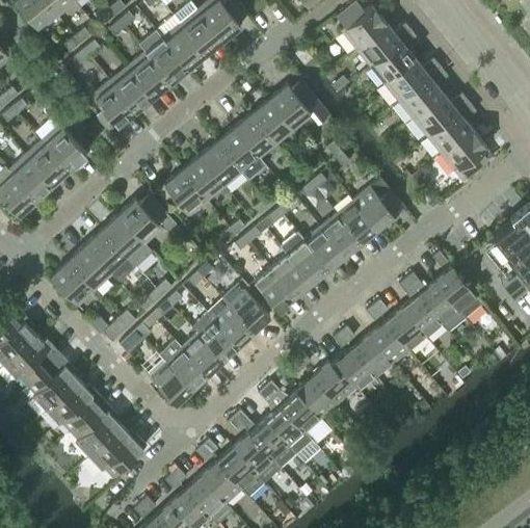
[(58,17),(44,0),(16,0),(15,1),(41,31),(58,17)]
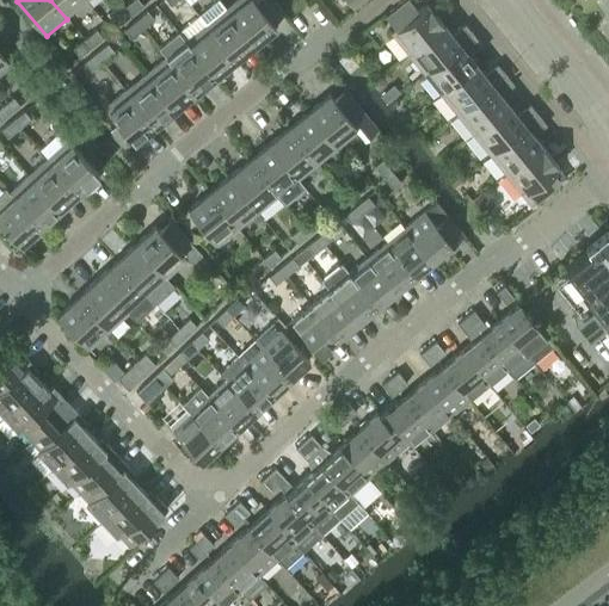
[(84,0),(50,0),(67,19),(87,4),(84,0)]
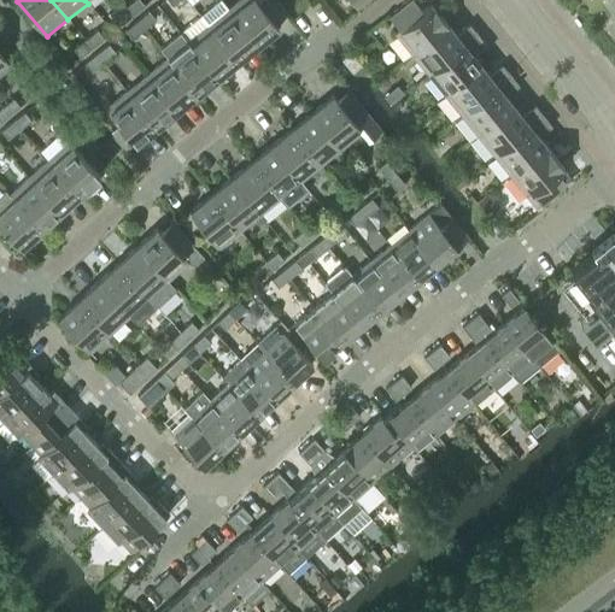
[(139,0),(127,10),(134,18),(146,9),(139,0)]
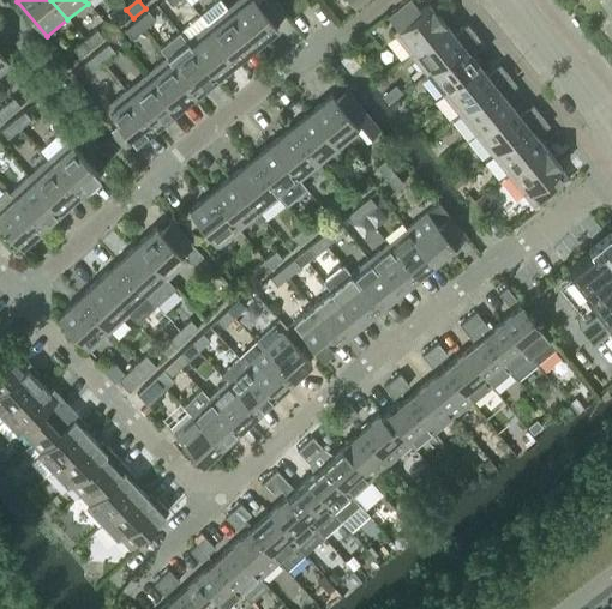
[(253,0),(243,0),(228,12),(257,47),(279,30),(275,26),(287,17),(273,0),(261,0),(257,4),(253,0)]
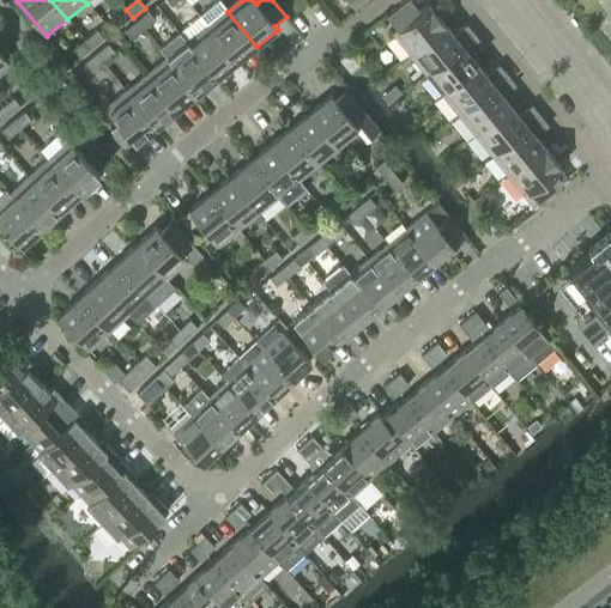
[(346,0),(356,11),(368,0),(346,0)]
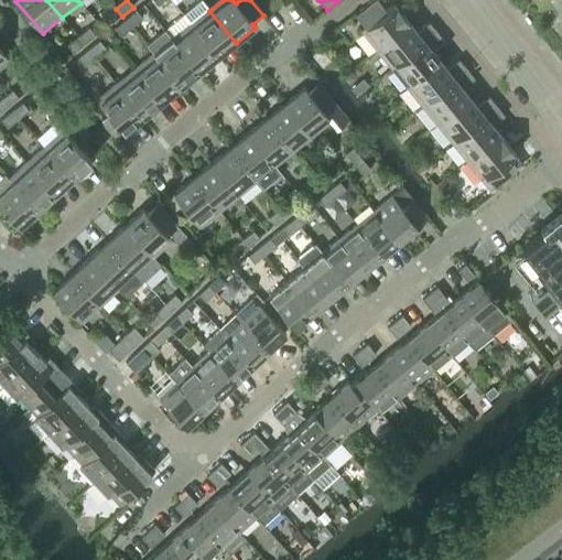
[(184,18),(191,25),(218,58),(236,43),(209,11),(203,2),(184,18)]
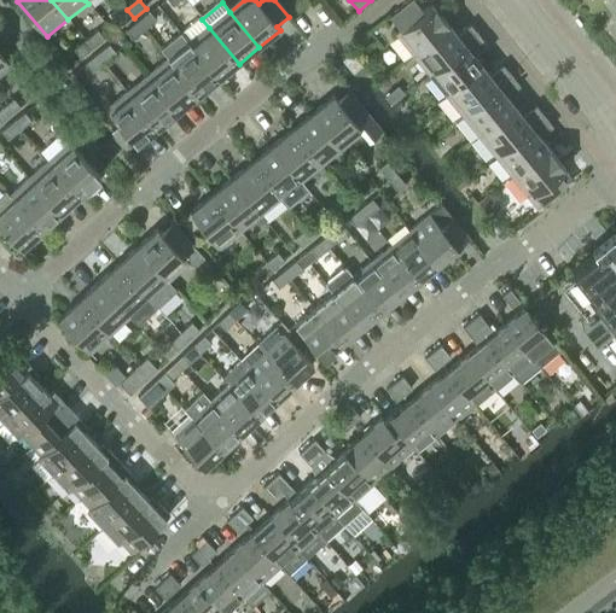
[(397,36),(414,58),(451,28),(433,7),(424,15),(414,3),(393,21),(401,33),(397,36)]
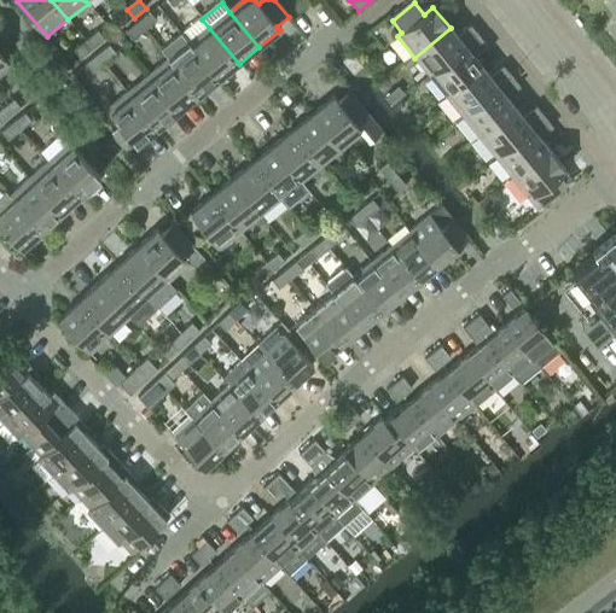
[(127,10),(116,19),(122,28),(134,18),(127,10)]
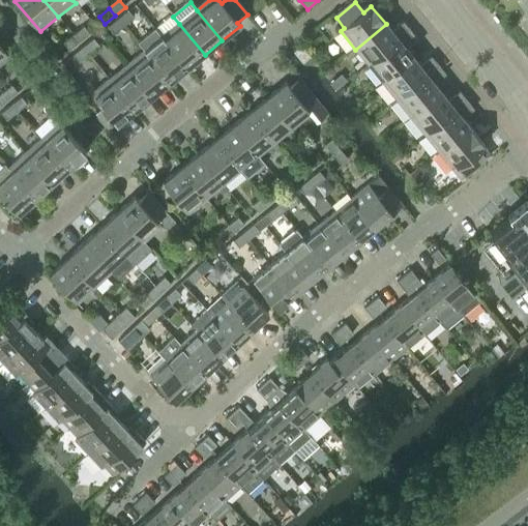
[(128,12),(119,21),(124,27),(135,19),(128,12)]
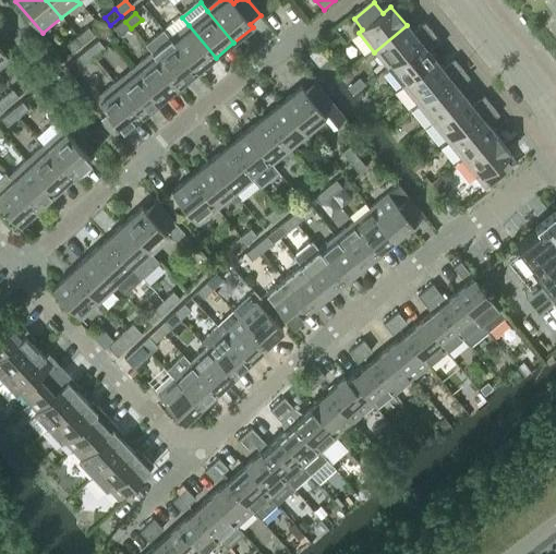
[(131,28),(125,22),(115,29),(120,37),(131,28)]
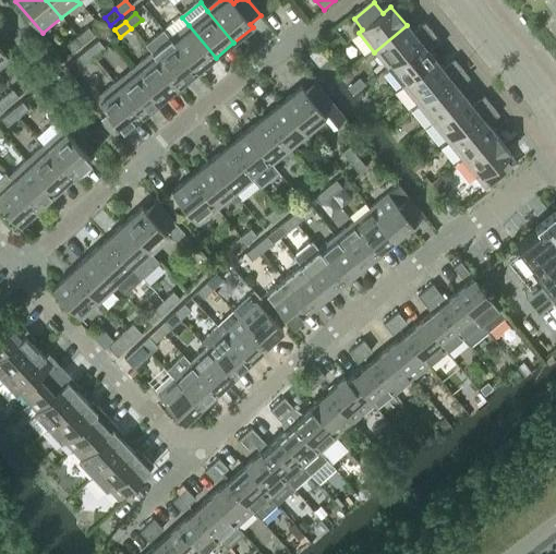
[(189,25),(171,40),(197,73),(216,58),(189,25)]
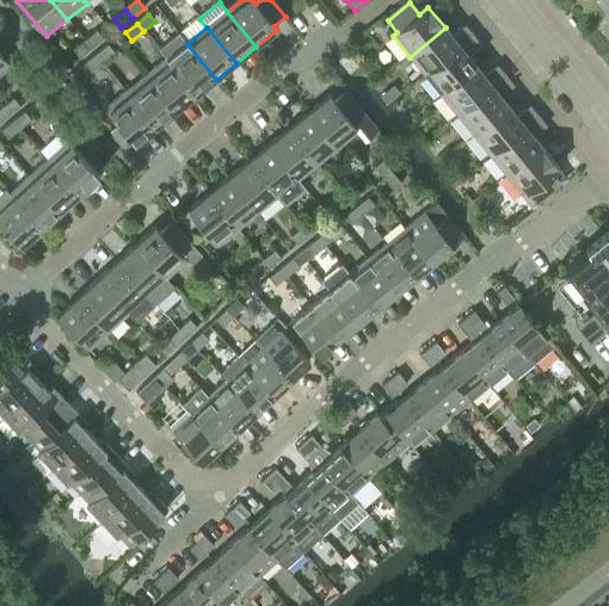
[(410,57),(425,76),(474,37),(466,28),(453,37),(446,28),(410,57)]
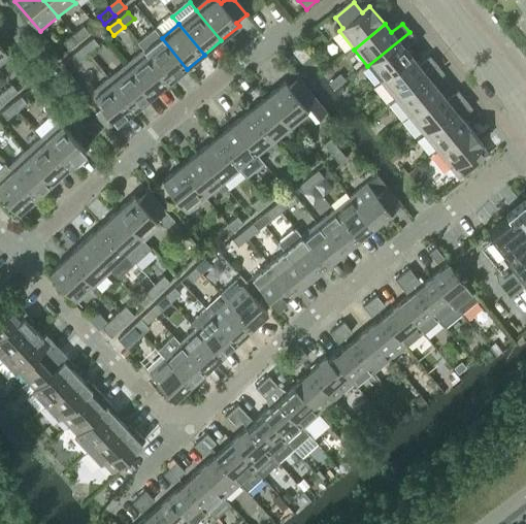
[(85,28),(74,36),(79,43),(90,35),(85,28)]
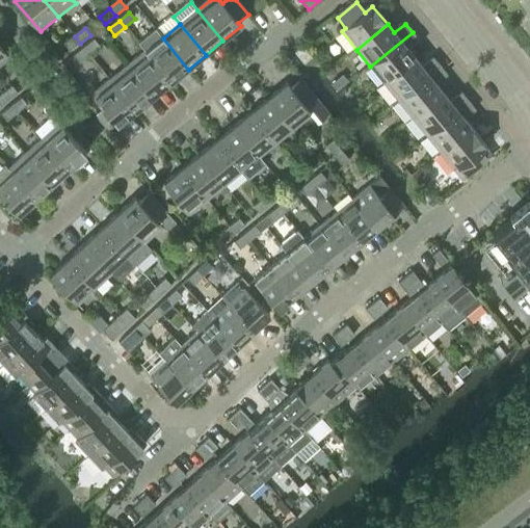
[(139,45),(146,53),(170,83),(188,70),(163,38),(156,30),(139,45)]
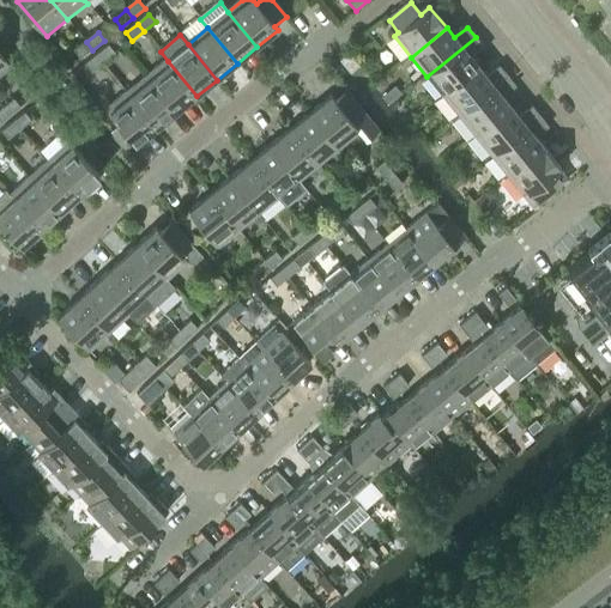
[(427,77),(443,97),(479,68),(471,59),(484,48),(476,37),(427,77)]
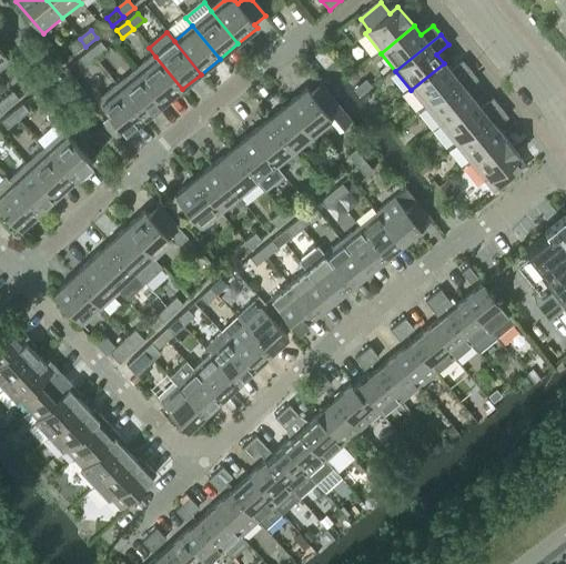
[(86,47),(80,39),(69,48),(76,56),(86,47)]
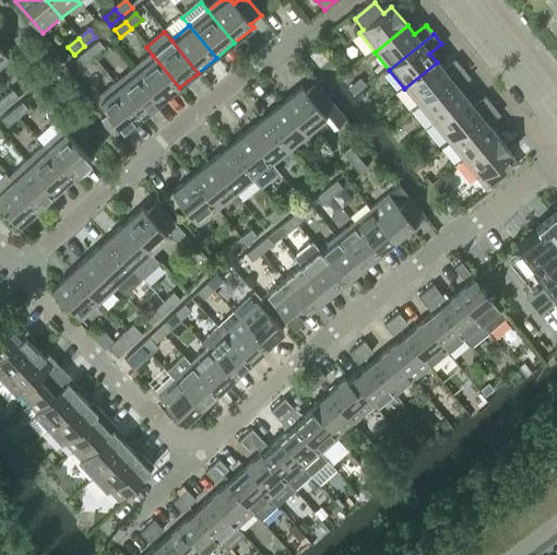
[(99,43),(89,51),(95,59),(105,50),(99,43)]
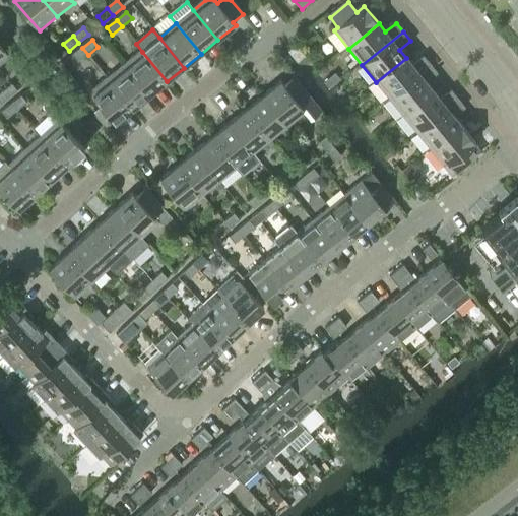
[(297,46),(288,52),(299,63),(306,57),(297,46)]
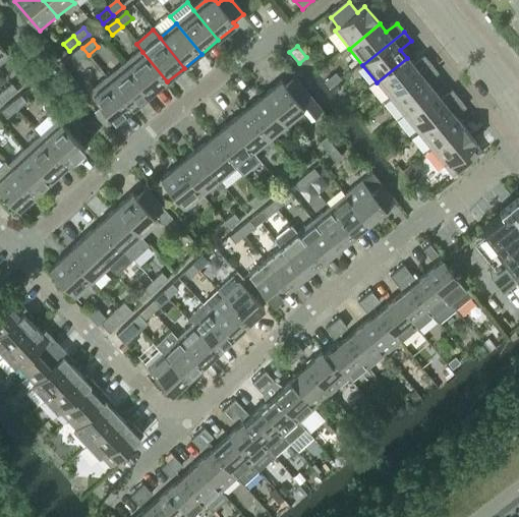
[(82,48),(72,56),(78,63),(89,55),(82,48)]
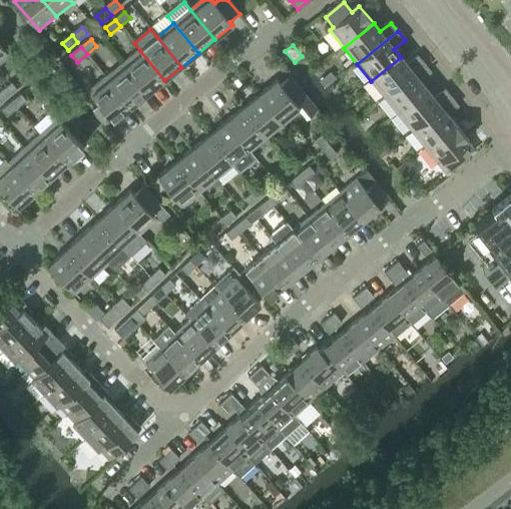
[(140,51),(123,64),(147,94),(164,80),(140,51)]
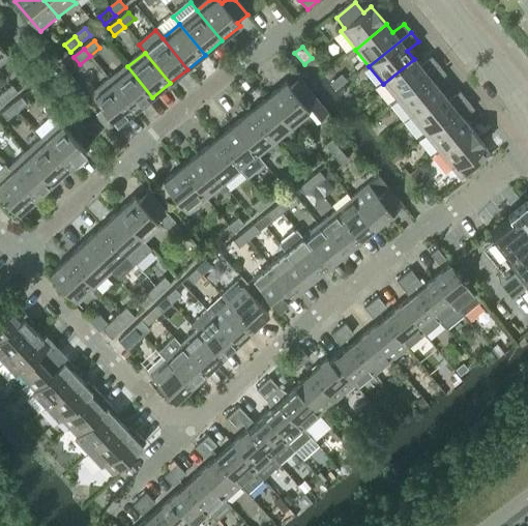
[(383,84),(398,101),(439,67),(432,58),(420,67),(414,59),(383,84)]
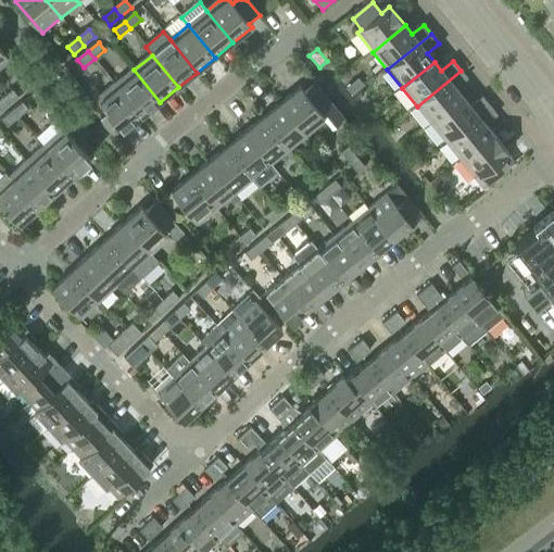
[(134,70),(115,85),(142,117),(160,102),(134,70)]
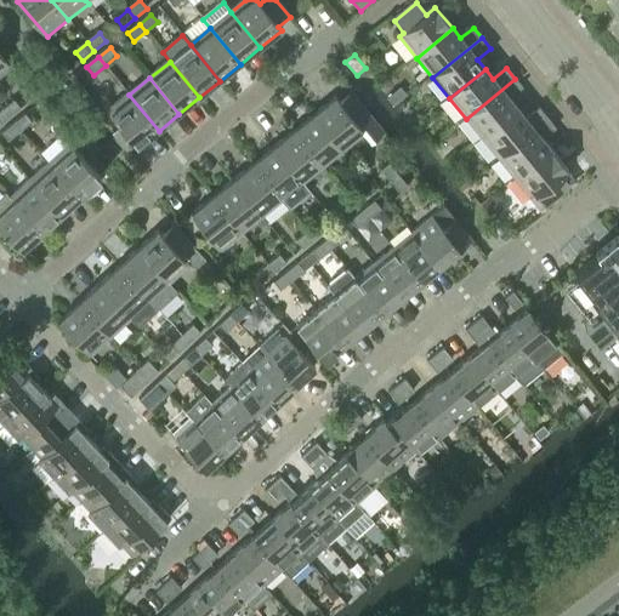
[(466,119),(482,140),(518,109),(511,100),(523,90),(515,79),(466,119)]
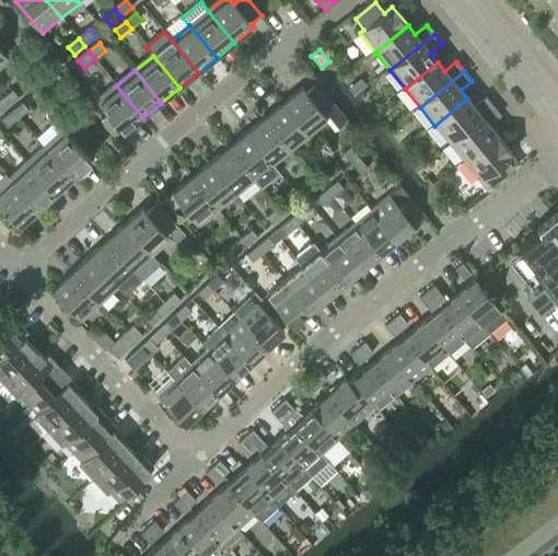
[(303,89),(285,104),(311,137),(329,122),(336,130),(347,120),(317,84),(306,93),(303,89)]
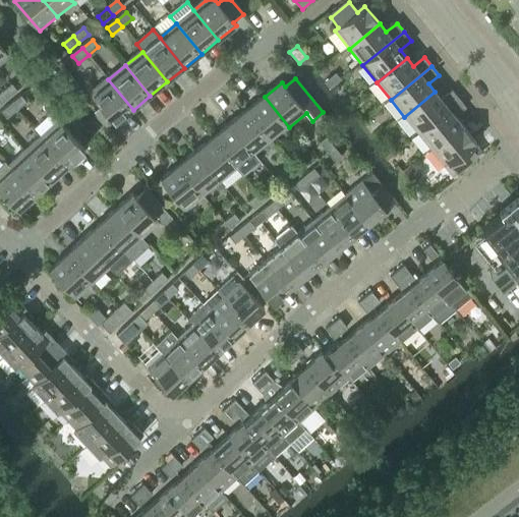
[(133,110),(108,79),(91,94),(115,124),(133,110)]
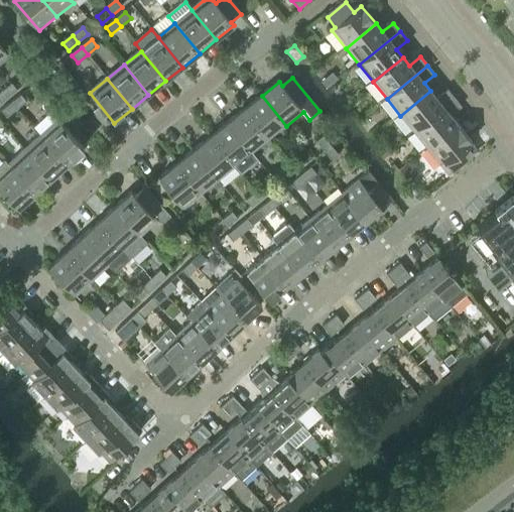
[(12,85),(2,93),(8,100),(17,92),(12,85)]
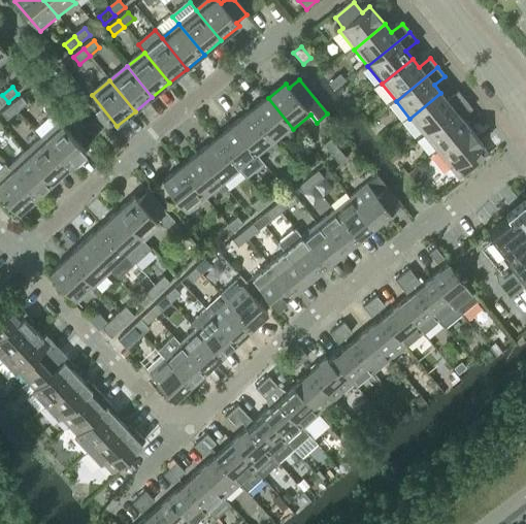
[(409,119),(424,135),(466,101),(458,93),(448,101),(440,93),(409,119)]
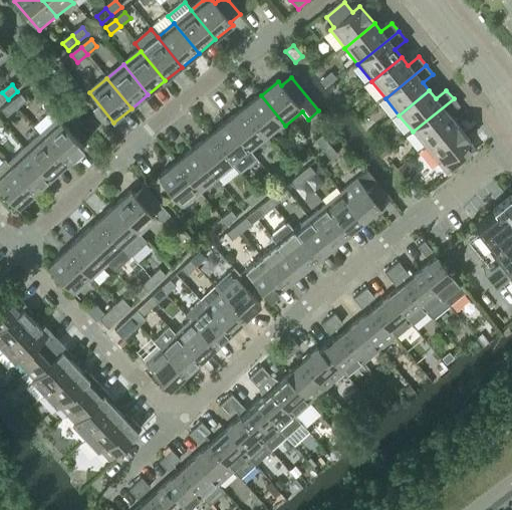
[(21,95),(11,103),(17,110),(27,102),(21,95)]
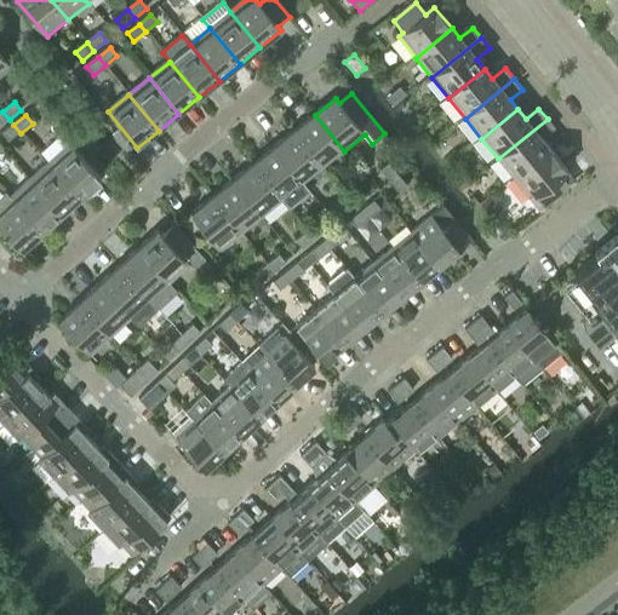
[(315,115),(295,132),(324,168),(344,151),(315,115)]
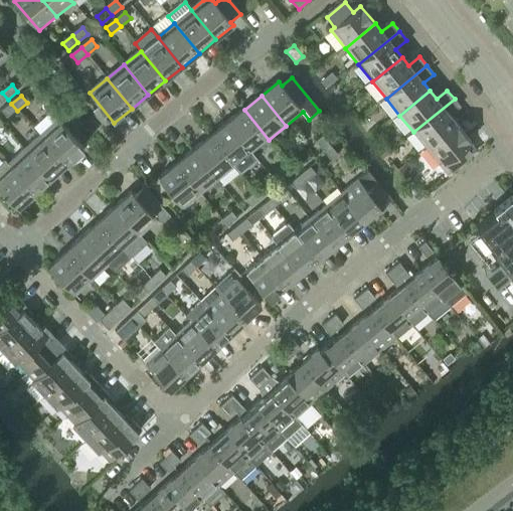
[(413,132),(426,149),(457,125),(451,117),(462,108),(455,99),(413,132)]
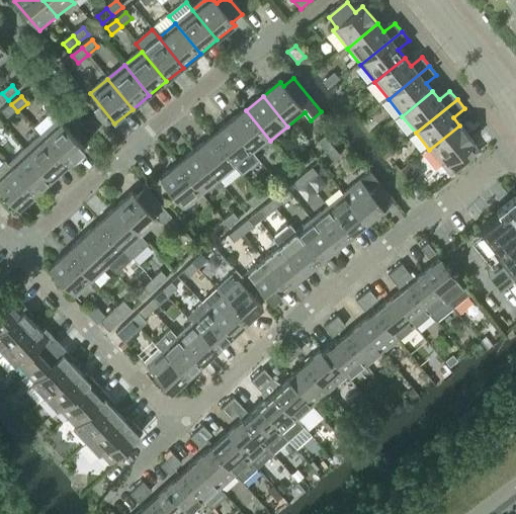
[(17,111),(11,104),(2,112),(7,119),(17,111)]
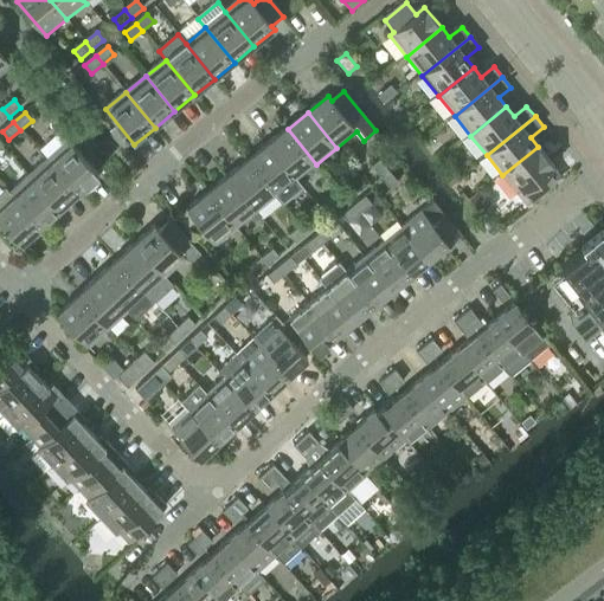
[(288,129),(268,146),(296,180),(316,165),(288,129)]
